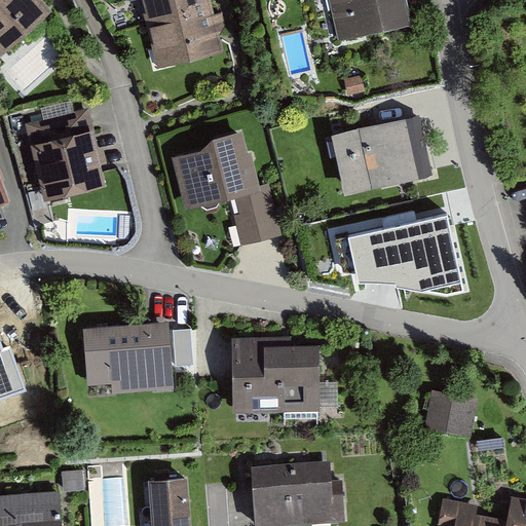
[(0,0),(0,51),(2,54),(53,9),(45,0),(0,0)]
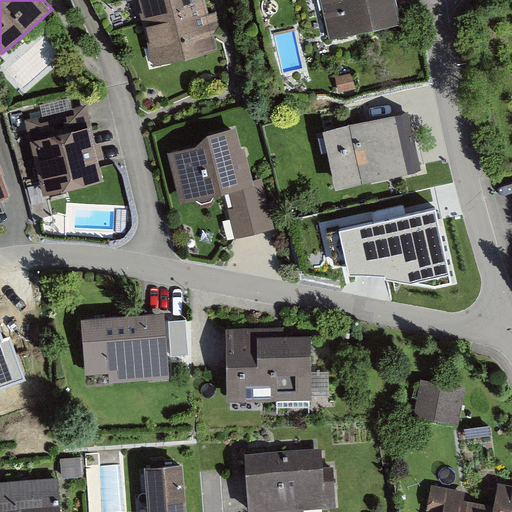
[(136,0),(143,26),(207,10),(204,0),(136,0)]
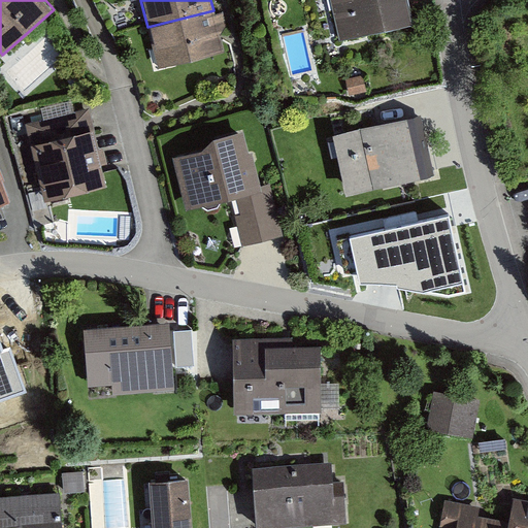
[(404,0),(331,0),(341,42),(411,27),(404,0)]
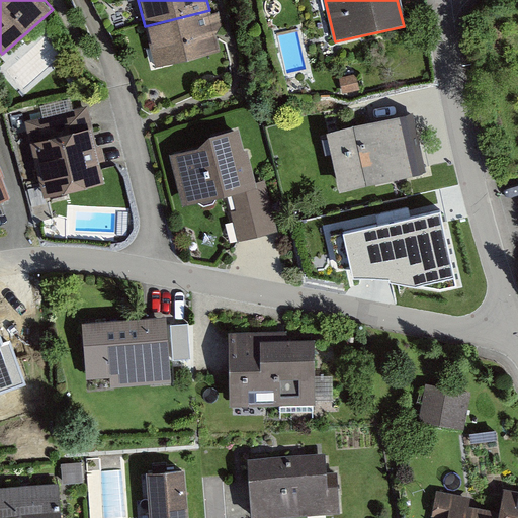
[(221,55),(209,10),(145,26),(156,71),(221,55)]
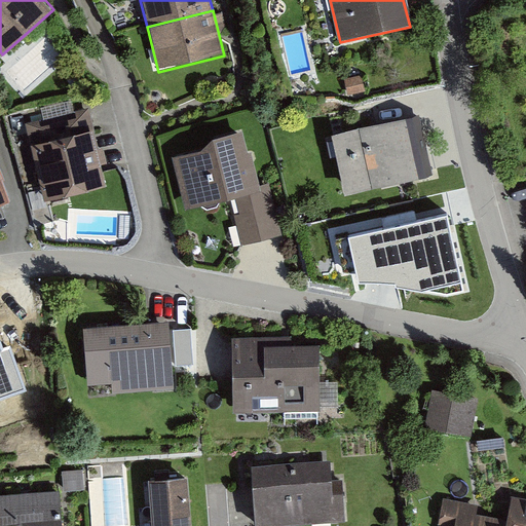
[(91,111),(29,123),(44,201),(107,189),(91,111)]
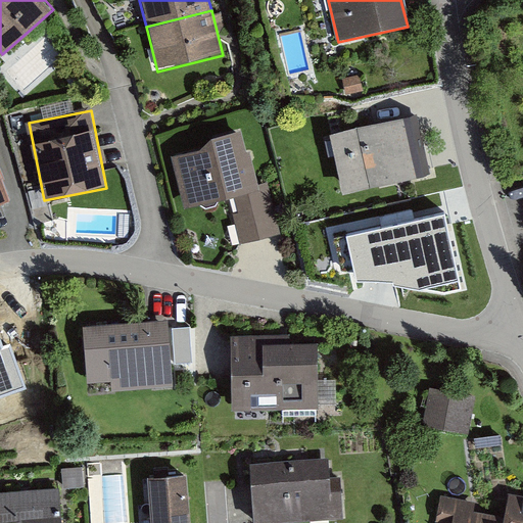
[(408,117),(328,134),(340,195),(420,180),(408,117)]
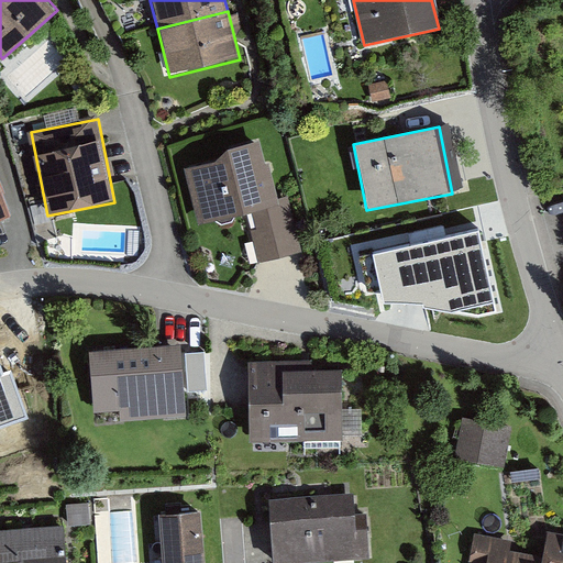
[(269,158),(267,159),(261,136),(229,144),(216,157),(185,165),(199,220),(253,207),(280,200),(279,197),(269,158)]
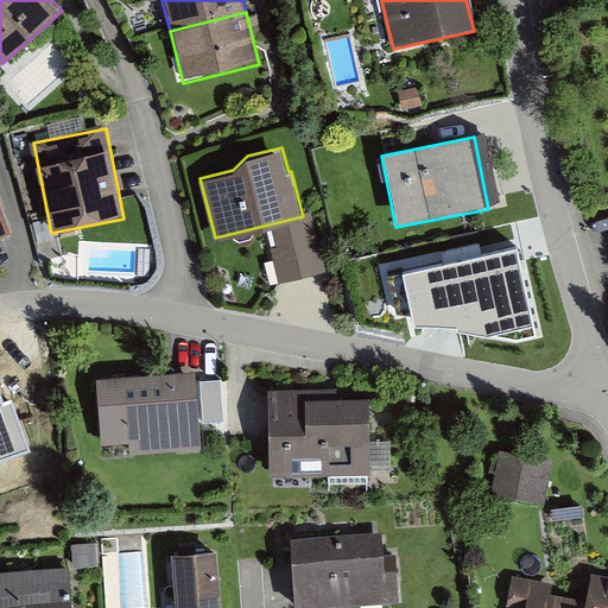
[(0,240),(16,235),(0,194),(0,240)]
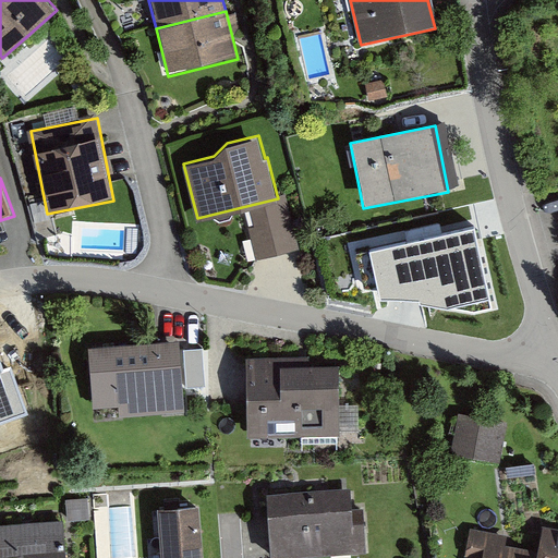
[(249,227),(257,258),(300,247),(286,193),(277,195),(278,198),(251,205),(255,225),(249,227)]
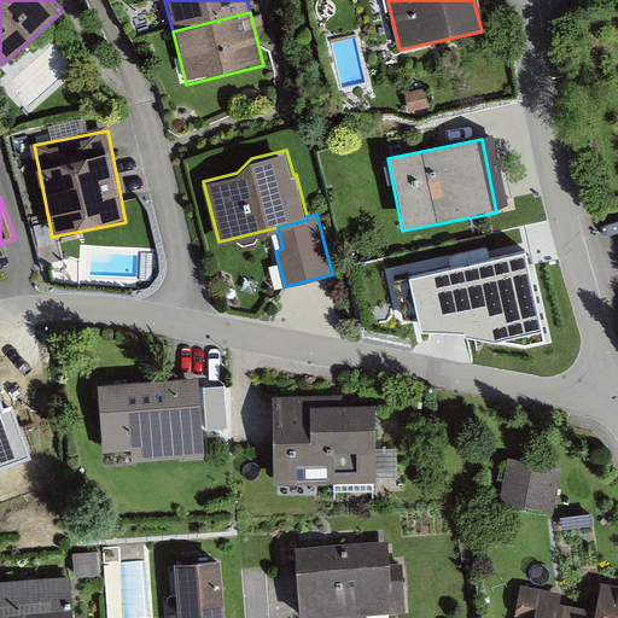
[(529,248),(430,273),(445,332),(491,320),(499,347),(551,333),(529,248)]
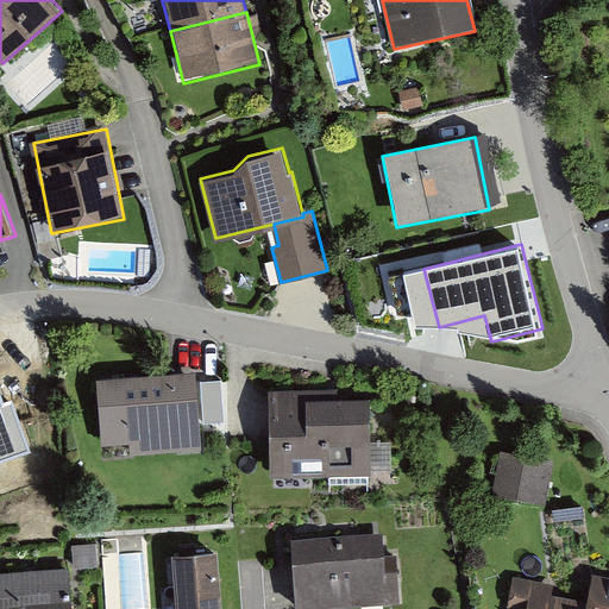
[(196,368),(98,376),(102,443),(131,441),(131,453),(202,449),(202,443),(199,396),(196,368)]
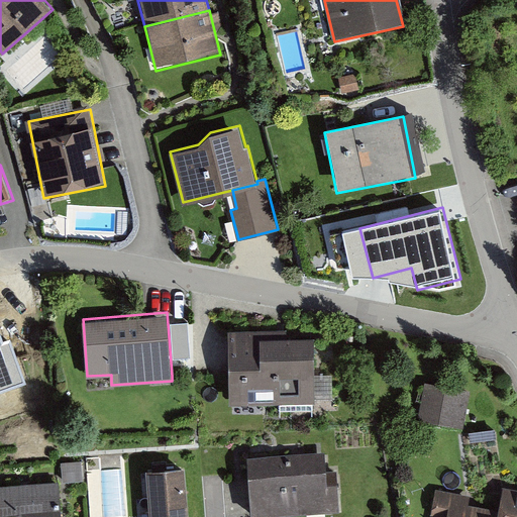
[(229,328),(229,402),(315,402),(315,335),(262,336),(262,328),(229,328)]
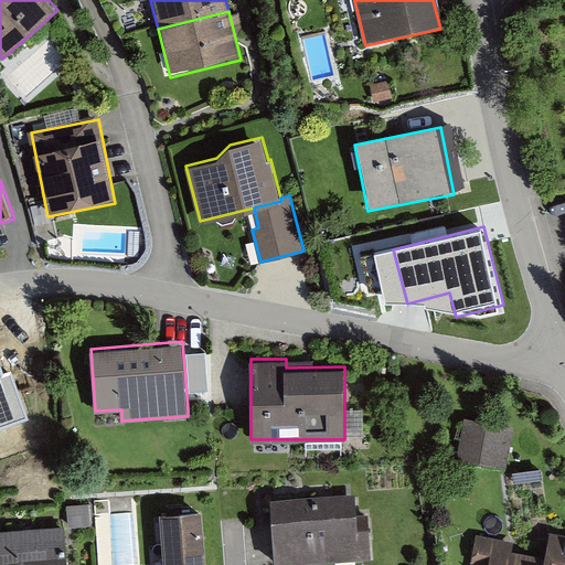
[(0,362),(0,434),(31,423),(14,375),(7,379),(0,362)]
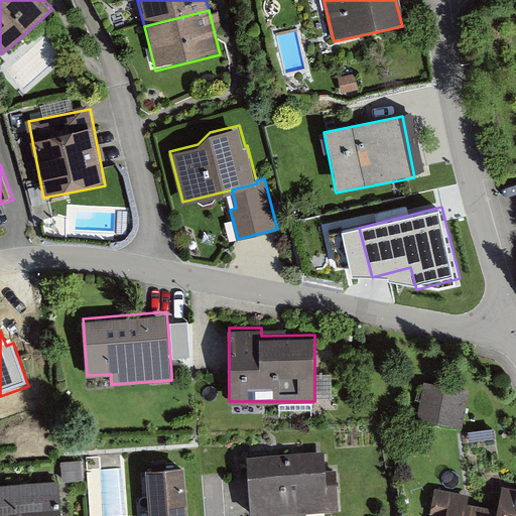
[(470,389),(424,380),(417,417),(463,426),(470,389)]
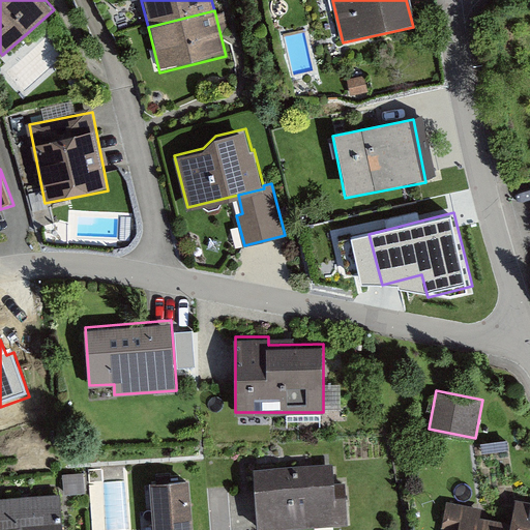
[(333,463),(252,469),(256,529),(342,529),(351,529),(348,484),(335,486),(333,463)]
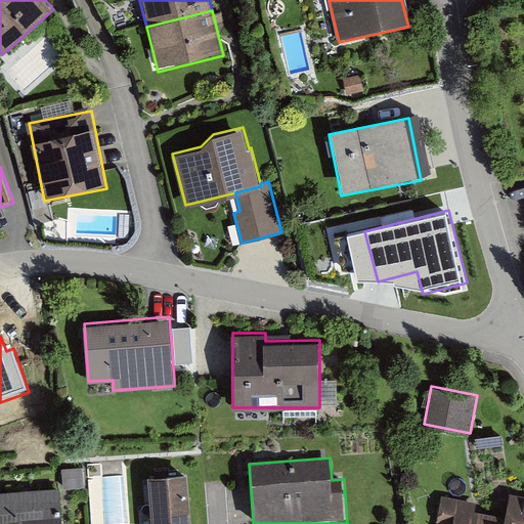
[(64,487),(86,487),(86,467),(64,467),(64,487)]
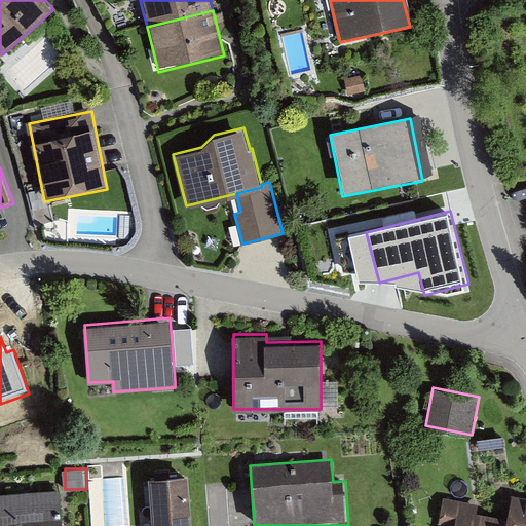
[(192,525),(189,473),(149,476),(153,525),(192,525)]
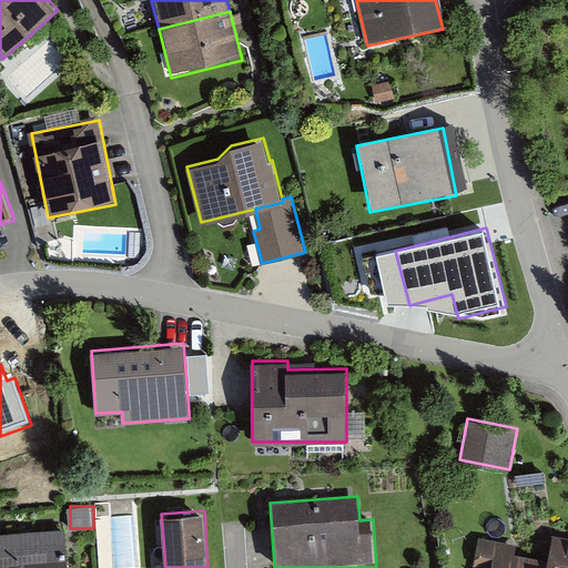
[(72,567),(69,530),(0,536),(0,567),(72,567)]
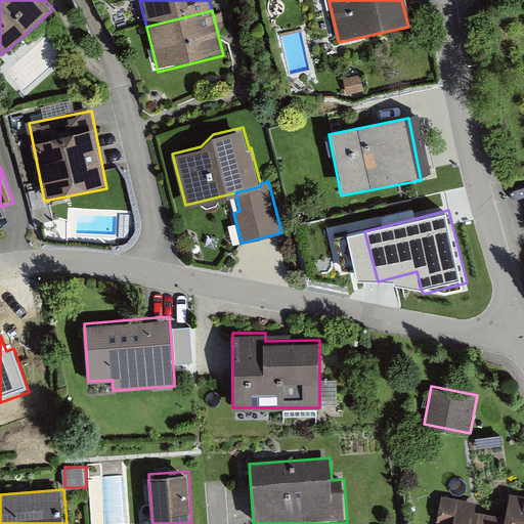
[(523,523),(523,494),(510,491),(505,515),(476,510),(477,501),(442,494),(437,521),(452,523),(523,523)]
